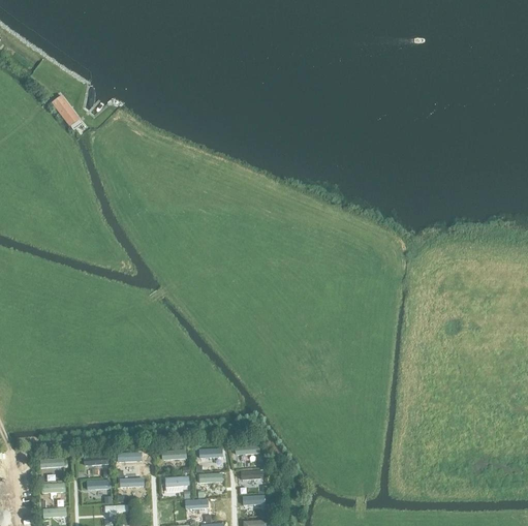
[(54,102),(68,121),(76,115),(64,99),(63,100),(59,95),(54,100),(55,101),(54,102)]
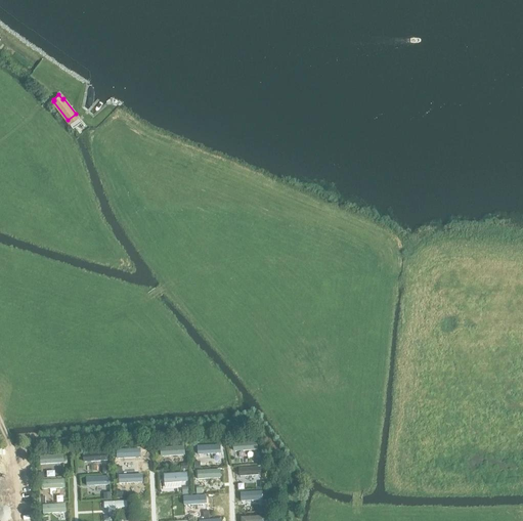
[(231,440),(232,449),(257,448),(257,439),(231,440)]
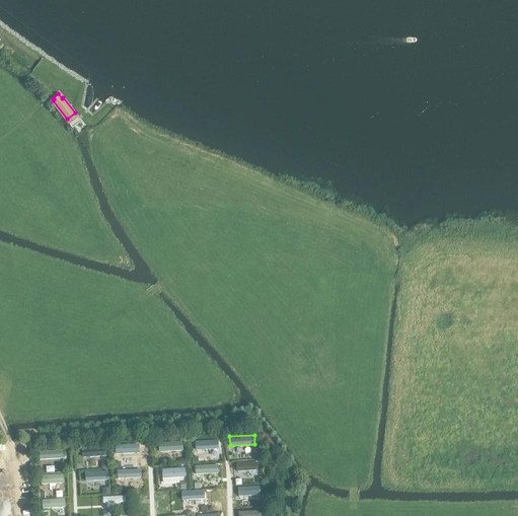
[(182,448),(181,438),(157,439),(158,449),(182,448)]
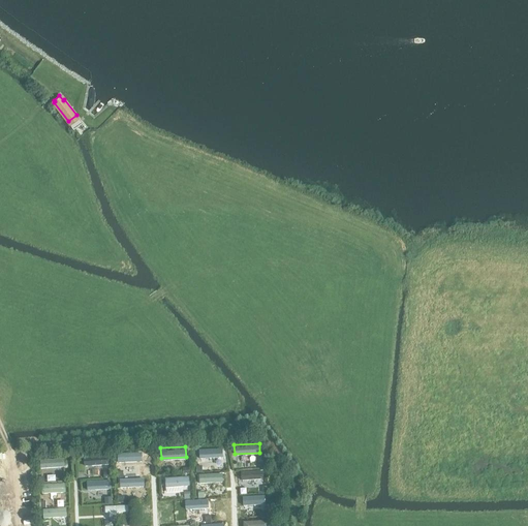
[(222,456),(221,446),(198,447),(198,457),(222,456)]
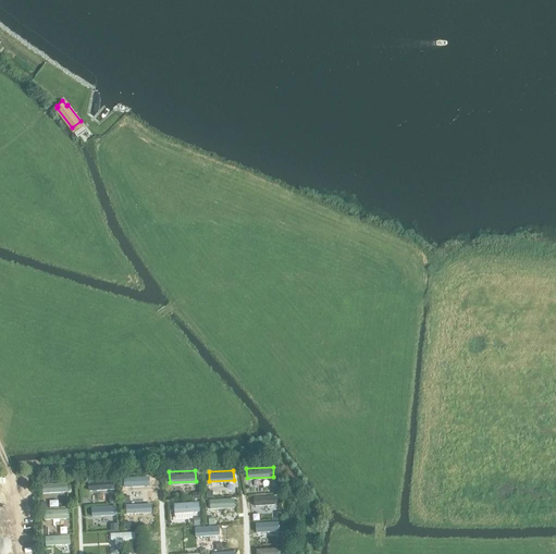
[(123,485),(148,484),(148,475),(123,476),(123,485)]
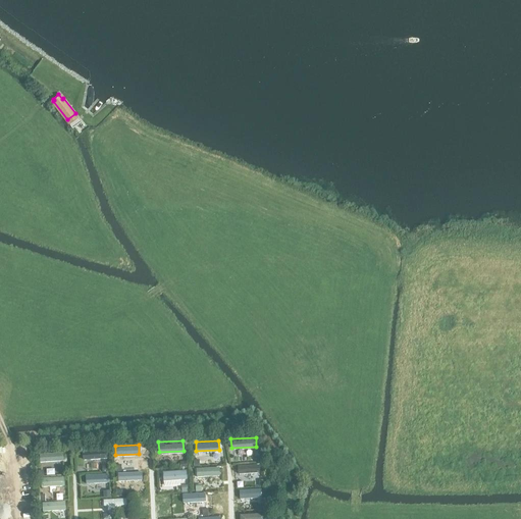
[(82,450),(83,458),(106,457),(106,448),(82,450)]
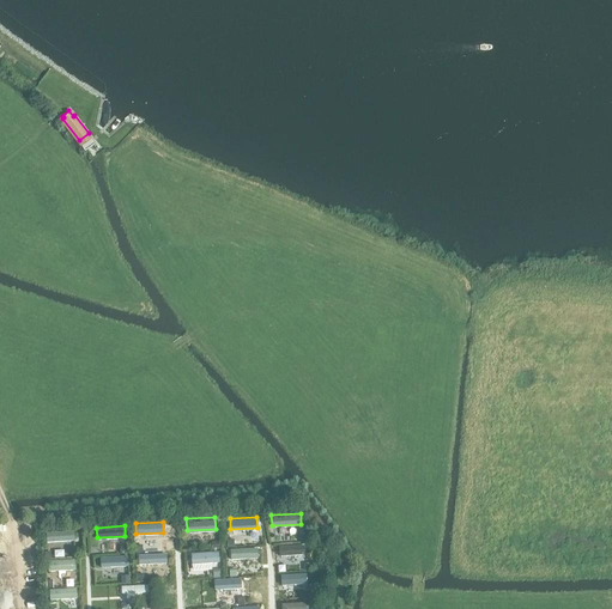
[(74,540),(73,529),(44,530),(46,541),(74,540)]
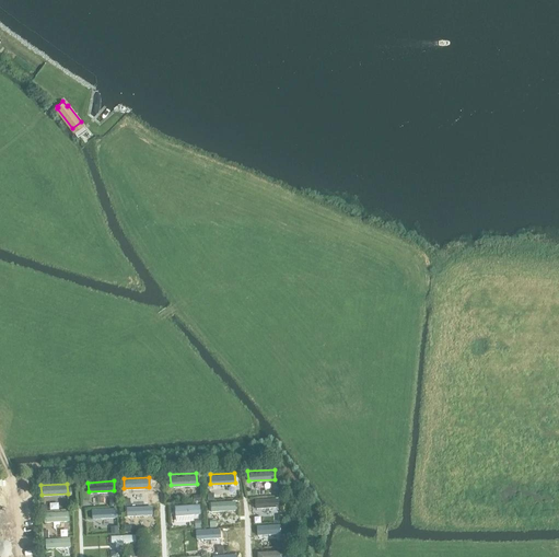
[(278,498),(255,498),(255,508),(278,507),(278,498)]
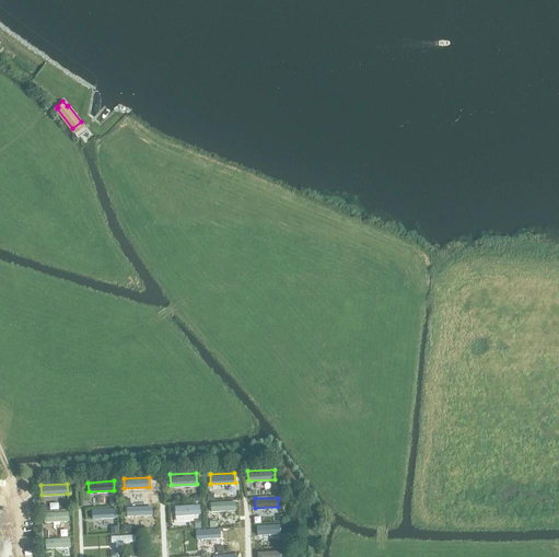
[(235,509),(234,499),(210,501),(211,511),(235,509)]
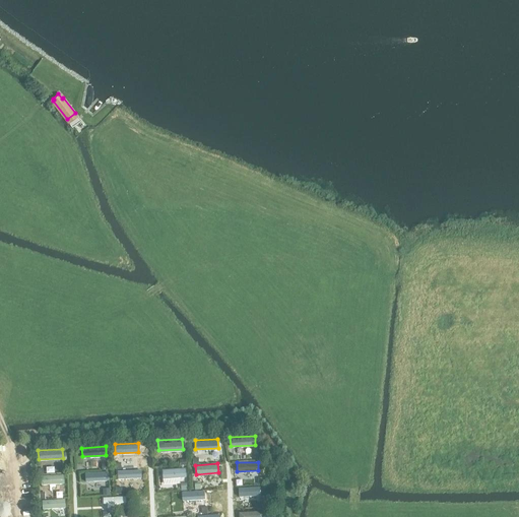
[(185,476),(185,466),(161,468),(161,477),(185,476)]
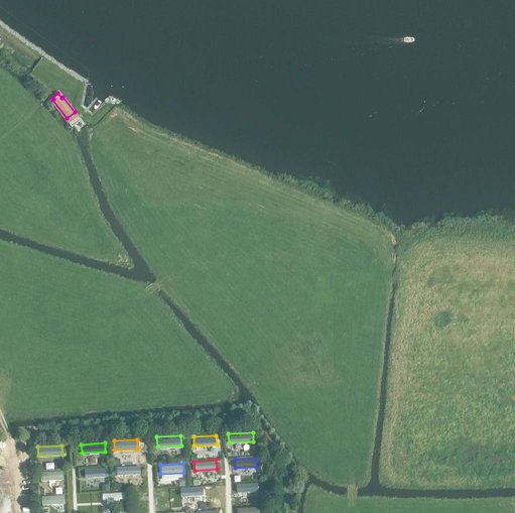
[(140,474),(139,464),(115,466),(116,475),(140,474)]
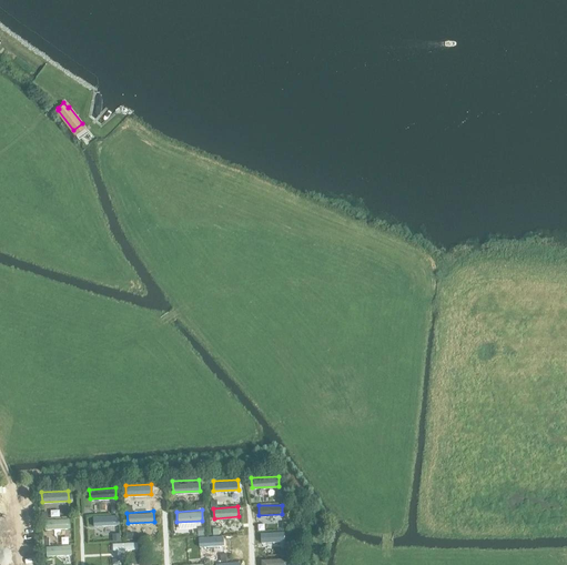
[(118,523),(118,514),(92,515),(92,524),(118,523)]
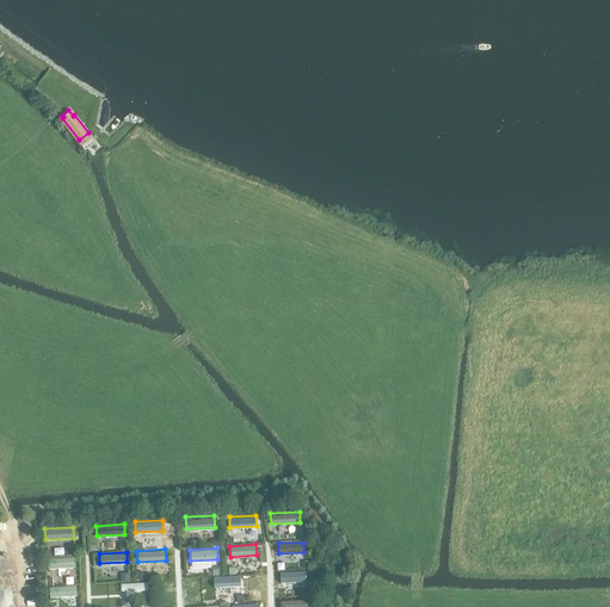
[(78,567),(76,557),(47,558),(48,568),(78,567)]
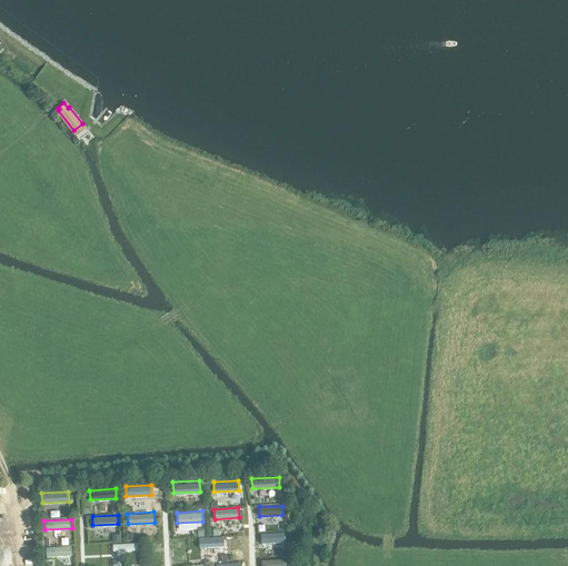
[(285,542),(284,532),(260,533),(260,543),(285,542)]
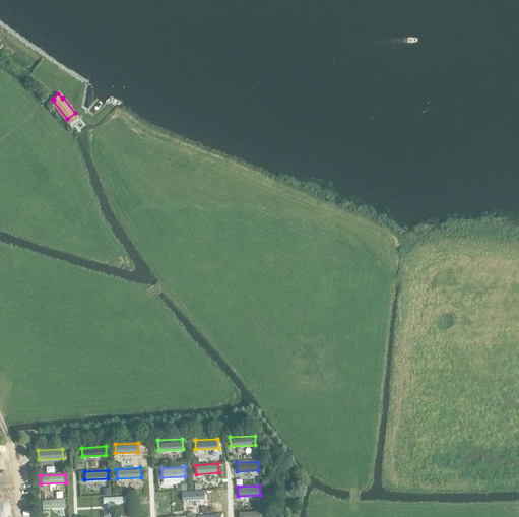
[(204,499),(203,490),(181,490),(182,500),(204,499)]
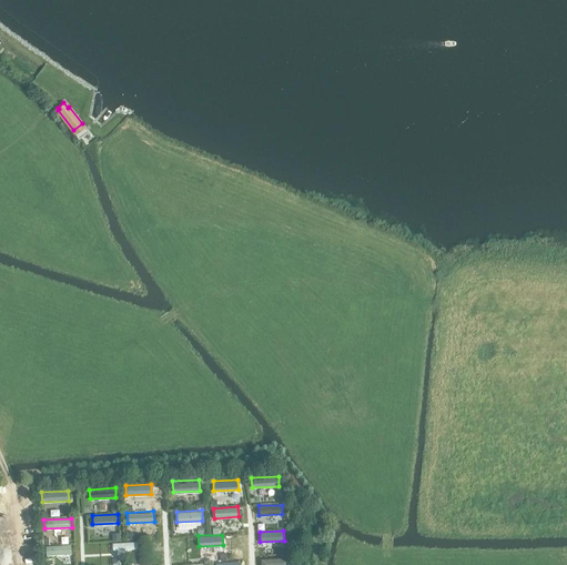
[(71,554),(70,544),(44,545),(46,555),(71,554)]
